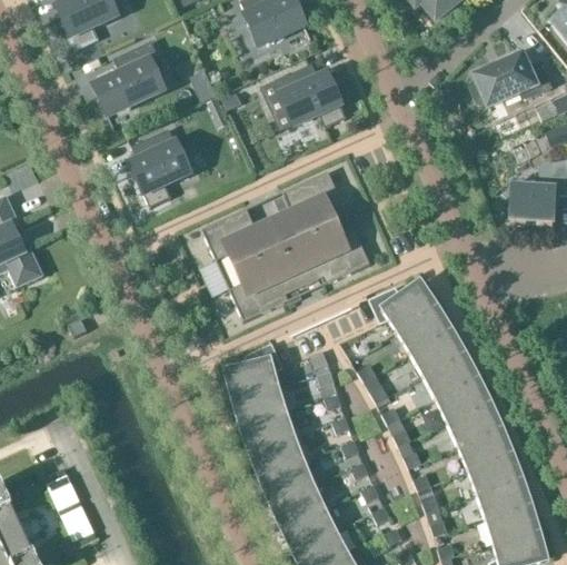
[(73,41),(78,51),(100,41),(95,31),(95,32),(93,28),(118,16),(109,0),(65,0),(67,5),(58,8),(71,38),(72,37),(73,41)]
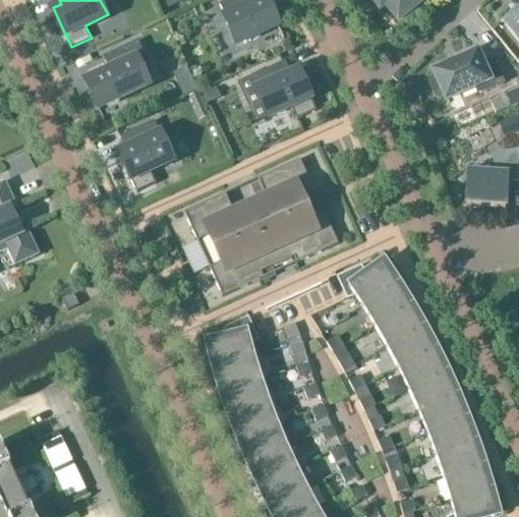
[(227,15),(226,15),(237,43),(279,24),(284,38),(286,37),(282,27),(280,23),(269,0),(260,0),(225,0),(221,2),(227,15)]
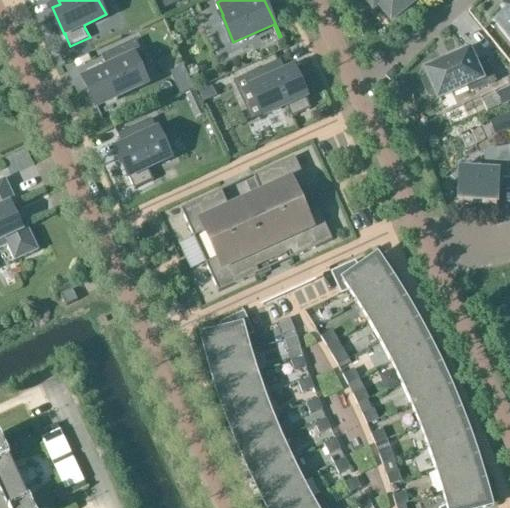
[(370,0),(375,6),(380,2),(393,18),(414,0),(370,0)]
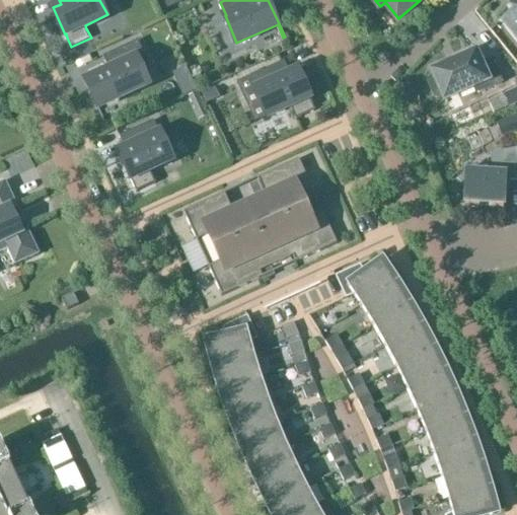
[(515,0),(512,4),(516,8),(504,18),(516,33),(516,0),(515,0)]
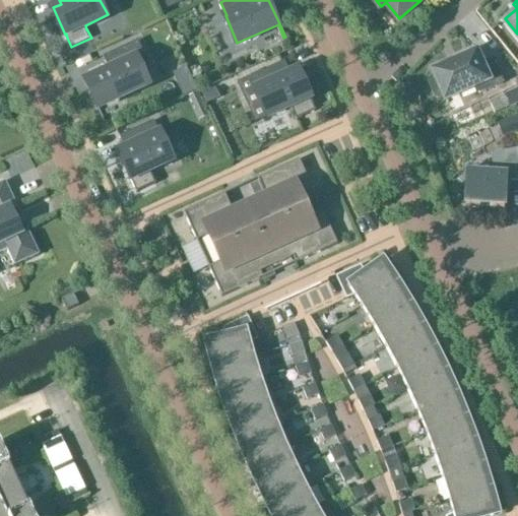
[(139,37),(104,53),(110,67),(92,75),(96,82),(89,85),(99,105),(149,81),(142,66),(150,62),(139,37)]
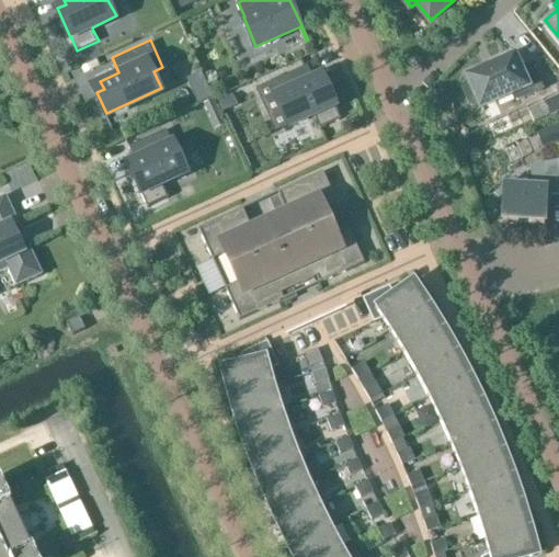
[(545,87),(533,61),(521,66),(515,54),(499,61),(499,60),(485,67),(485,68),(468,75),(472,83),(465,87),(471,101),(479,98),(482,106),(515,91),(518,99),(545,87)]
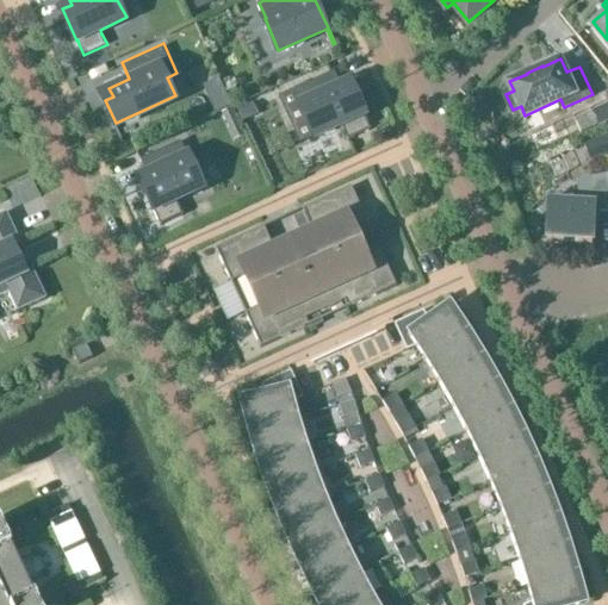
[(336,69),(296,88),(301,99),(316,135),(342,123),(345,128),(349,138),(373,128),(368,117),(367,117),(352,81),(342,85),(340,80),(341,80),(336,69)]
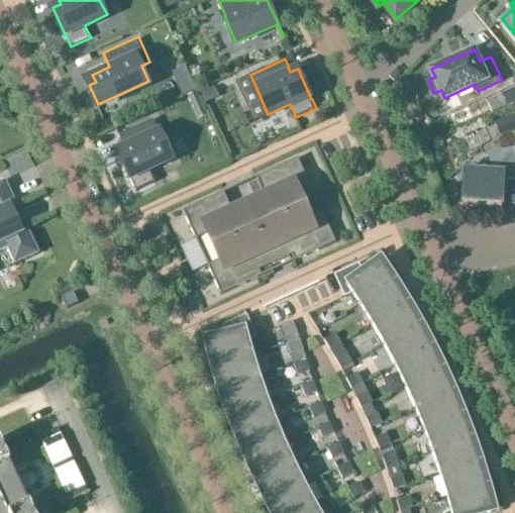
[(198,89),(189,93),(194,103),(203,98),(198,89)]
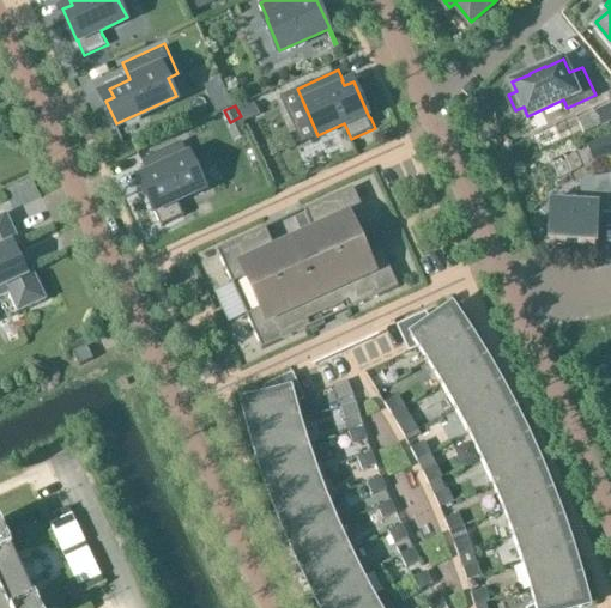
[(610,134),(586,145),(594,163),(610,154),(610,134)]
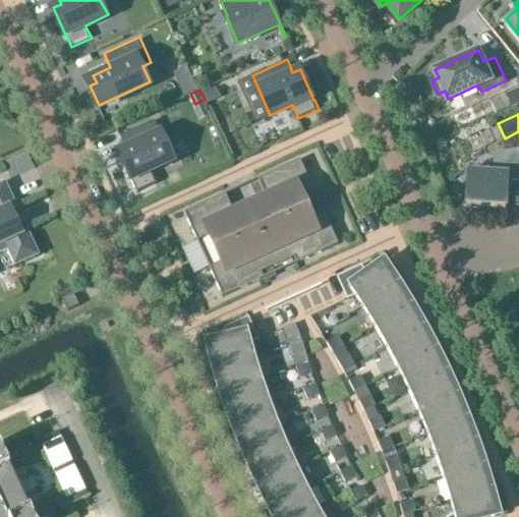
[(134,182),(138,191),(158,182),(154,173),(152,169),(174,159),(162,132),(161,132),(159,128),(155,119),(121,134),(125,144),(126,144),(128,148),(120,152),(132,178),(134,182)]
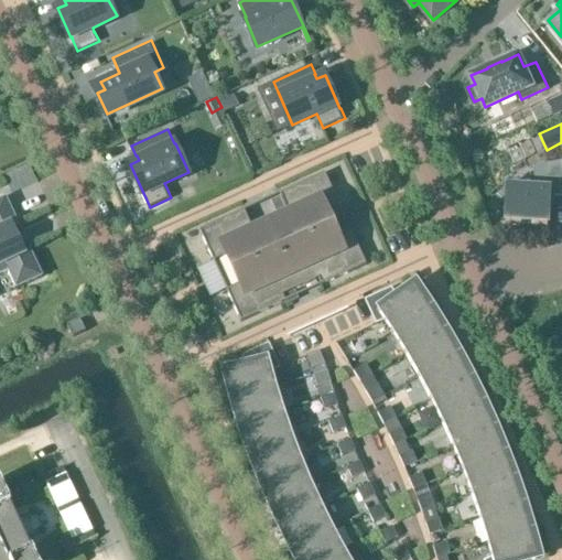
[(561,159),(536,164),(535,186),(525,186),(517,178),(500,193),(508,201),(507,223),(549,225),(551,193),(561,194),(561,159)]
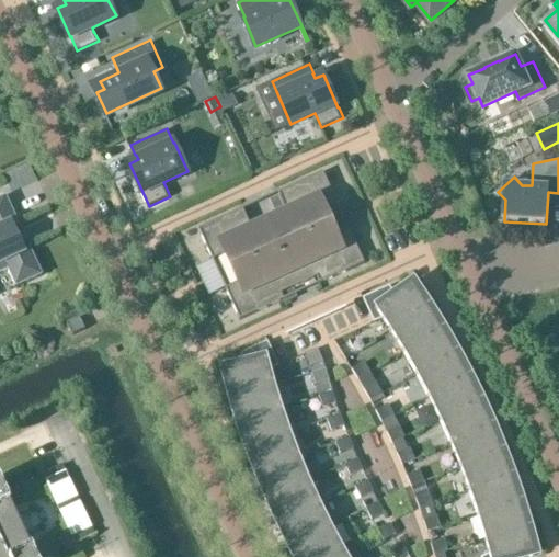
[(278,191),(280,192),(281,191),(289,212),(253,228),(244,207),(246,207),(244,206),(200,226),(214,258),(215,258),(215,257),(228,251),(234,265),(240,280),(227,285),(226,285),(240,318),(285,297),(285,296),(284,296),(282,291),(300,283),(318,275),(320,281),(319,281),(320,282),(365,261),(351,229),(350,230),(337,237),(324,207),(337,202),(338,203),(339,202),(324,170),(278,191)]
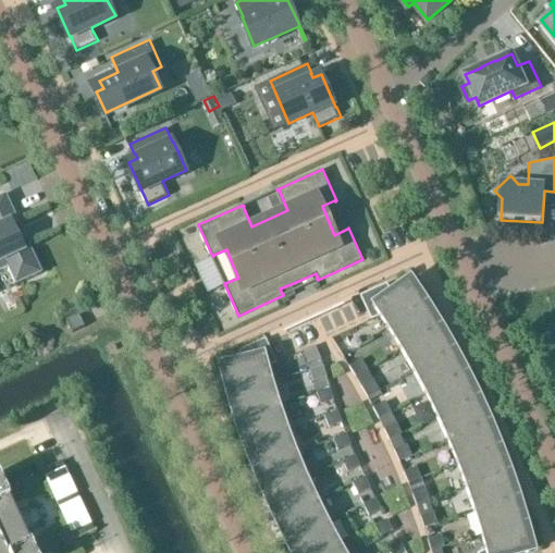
[(0,263),(8,261),(17,283),(45,271),(33,245),(25,248),(12,222),(20,219),(8,192),(0,195),(0,263)]
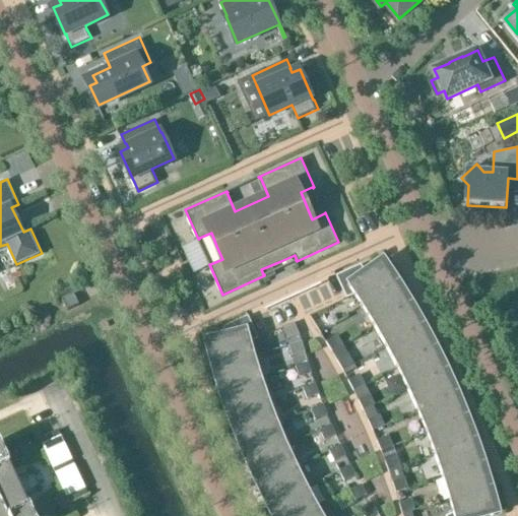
[(259,180),(251,184),(255,194),(264,190),(259,180)]
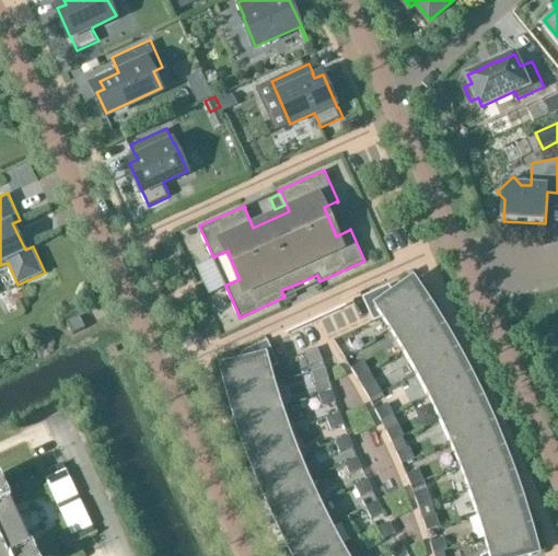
[(384,287),(364,296),(375,320),(383,316),(391,328),(428,304),(413,281),(391,297),(384,287)]
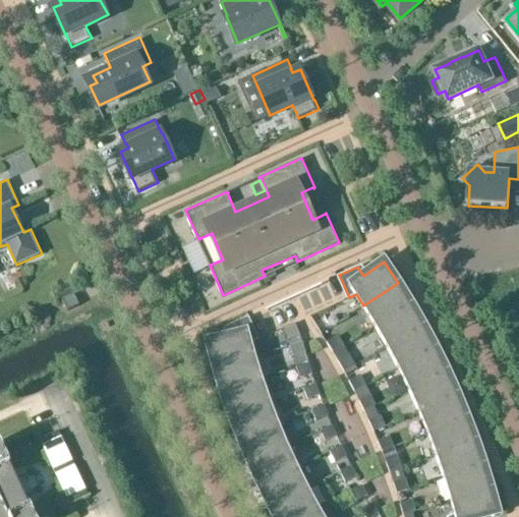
[(274,266),(264,270),(268,278),(277,274),(274,266)]
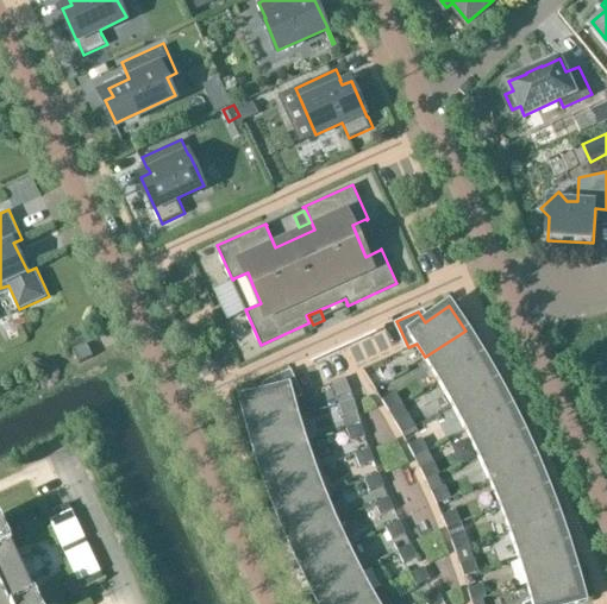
[(481,356),(465,331),(425,357),(440,381),(481,356)]
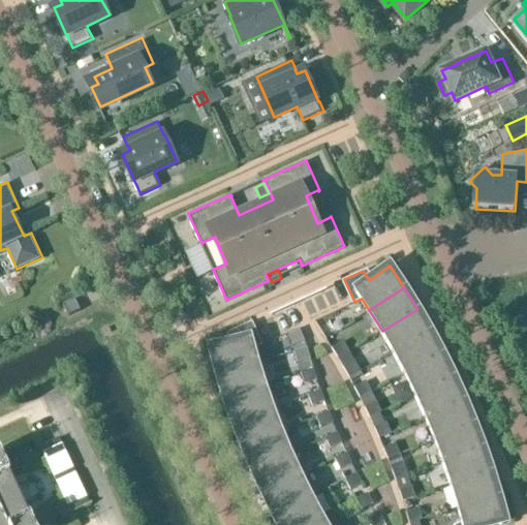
[(65,303),(70,313),(82,308),(76,297),(65,303)]
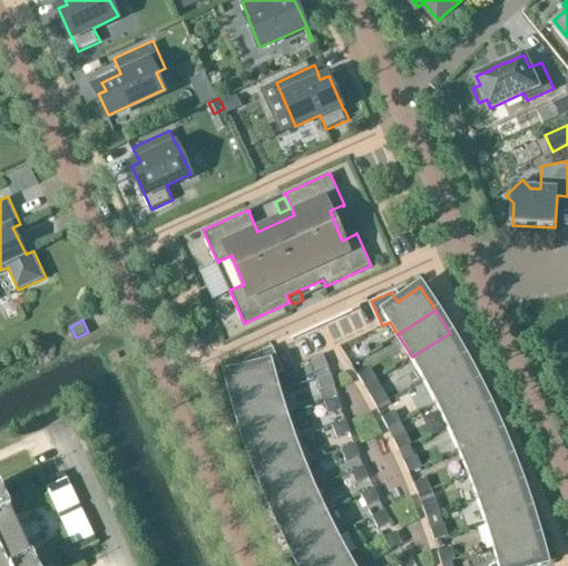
[(464,357),(450,333),(412,357),(424,379),(464,357)]
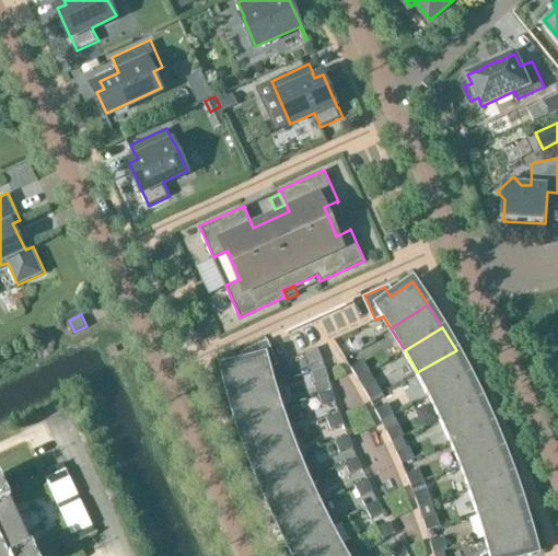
[(269,339),(250,348),(252,359),(227,366),(233,393),(276,381),(272,367),(280,363),(269,339)]
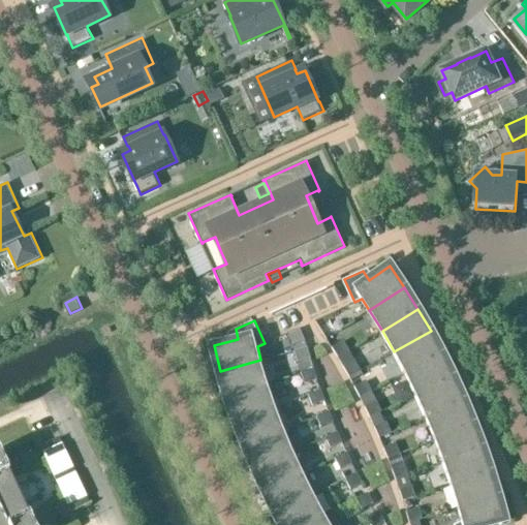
[(442,353),(431,331),(394,351),(405,372),(442,353)]
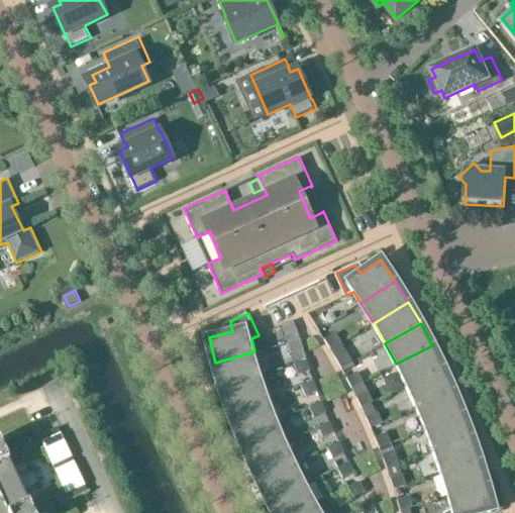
[(336,331),(325,338),(331,348),(342,341),(336,331)]
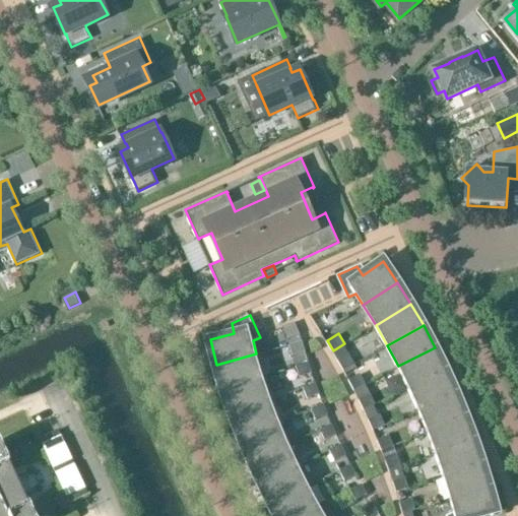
[(307,350),(303,339),(290,343),(294,355),(307,350)]
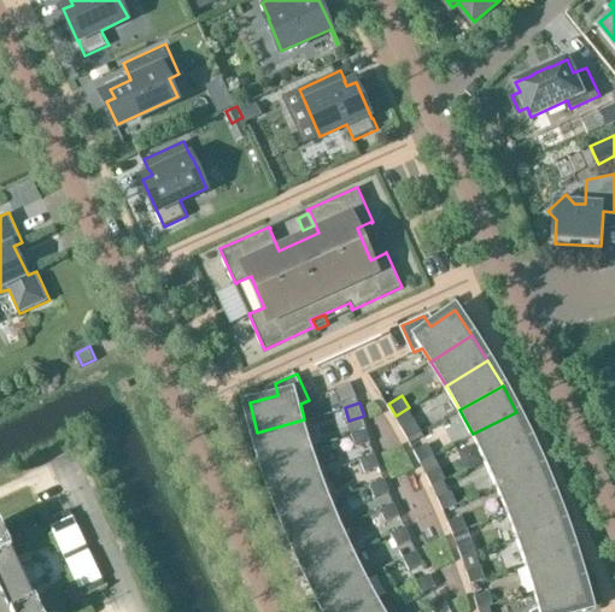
[(529,439),(516,412),(473,434),(486,460),(529,439)]
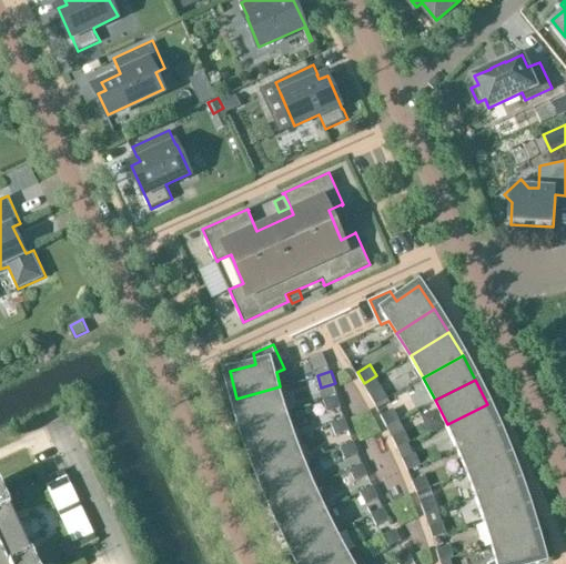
[(376,403),(388,396),(383,385),(371,393),(376,403)]
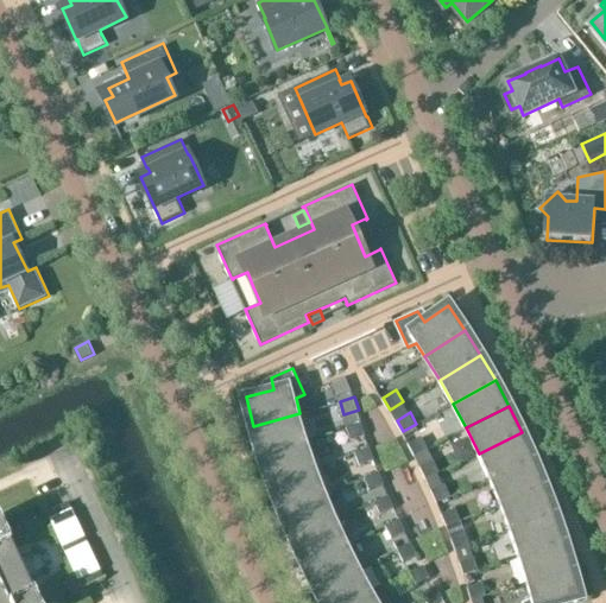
[(253,426),(263,455),(308,439),(300,413),(253,426)]
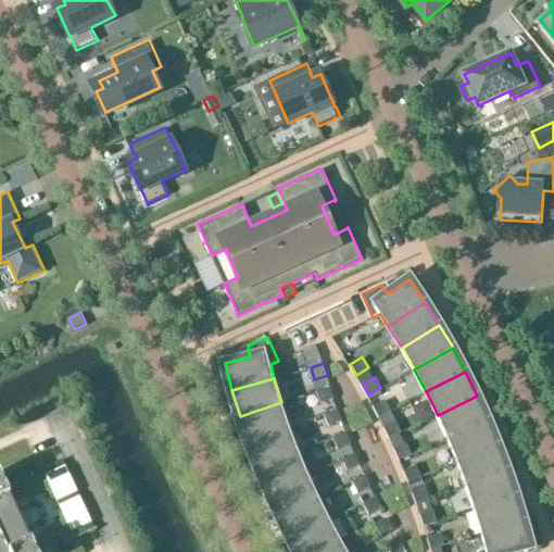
[(318,390),(322,402),(335,398),(331,386),(318,390)]
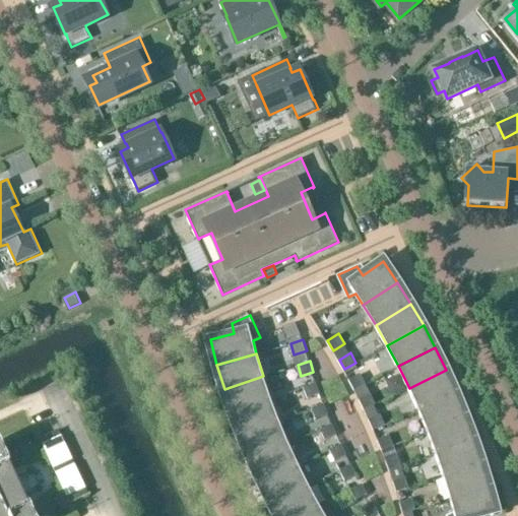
[(456,393),(446,370),(409,388),(419,409),(456,393)]
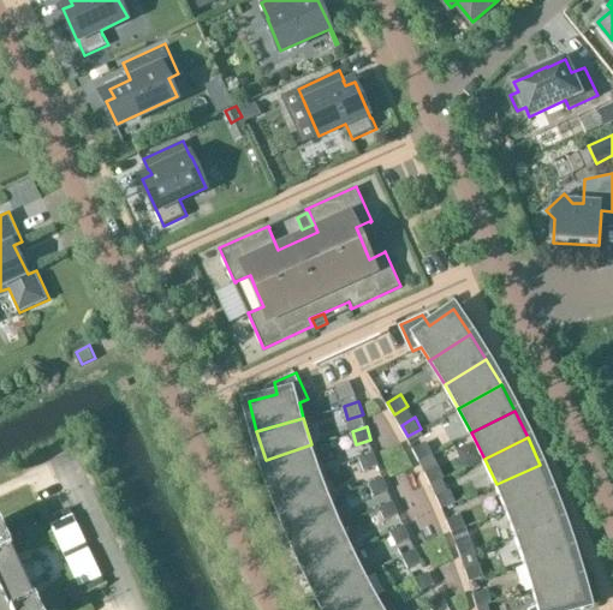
[(421,460),(434,453),(428,441),(414,448),(421,460)]
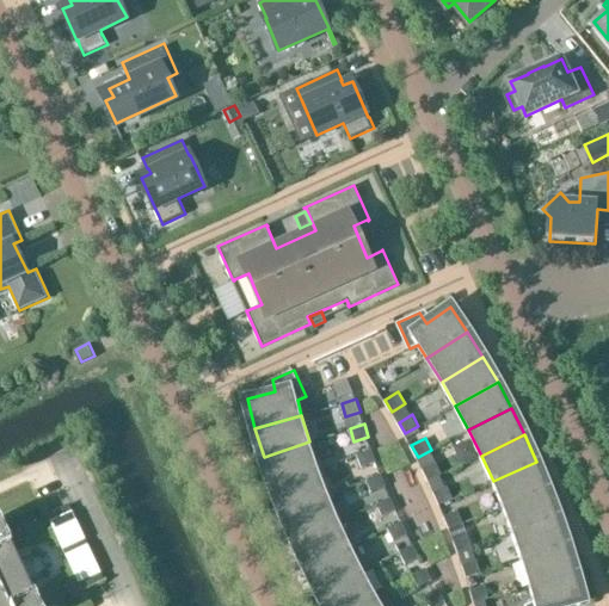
[(274,484),(319,468),(309,441),(264,457),(274,484)]
